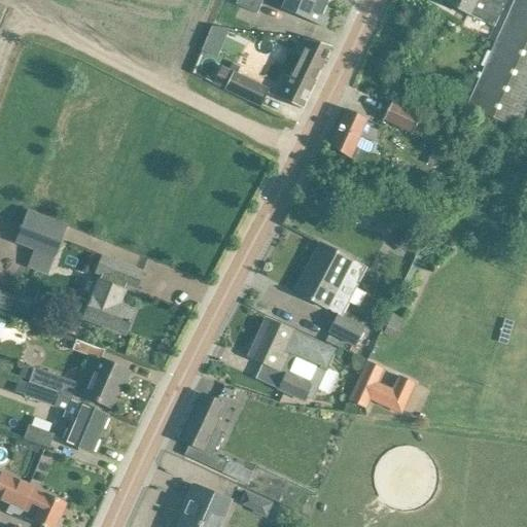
[(222,0),(256,14),(261,0),(222,0)]
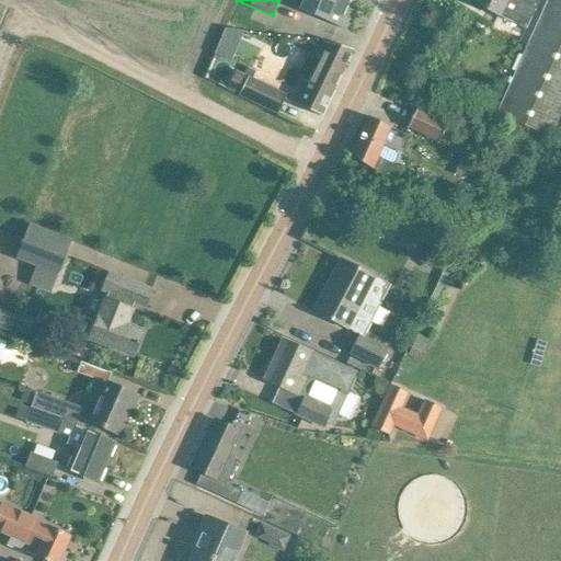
[(342,18),(347,4),(336,0),(302,0),(299,10),(344,30),(348,20),(342,18)]
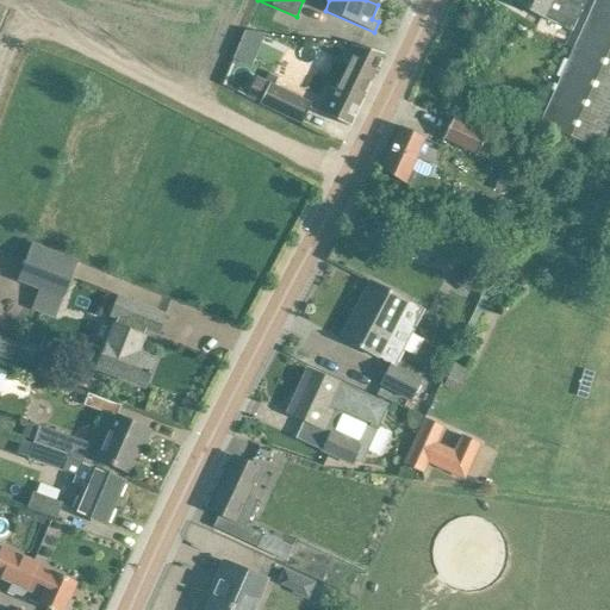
[(517,0),(515,5),(542,18),(543,17),(555,23),(555,24),(571,31),(585,0),(517,0)]
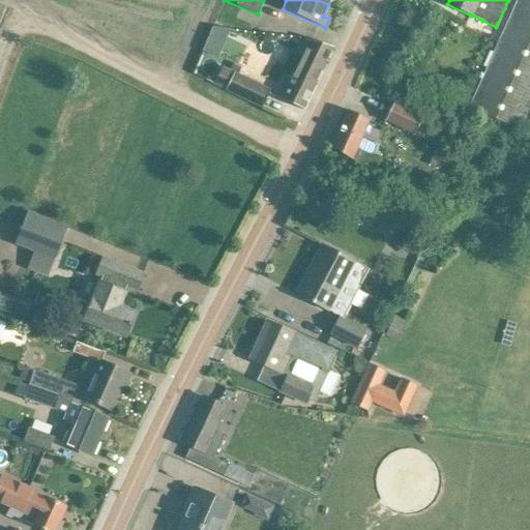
[(529,104),(529,0),(518,0),(470,109),(519,130),(529,104)]
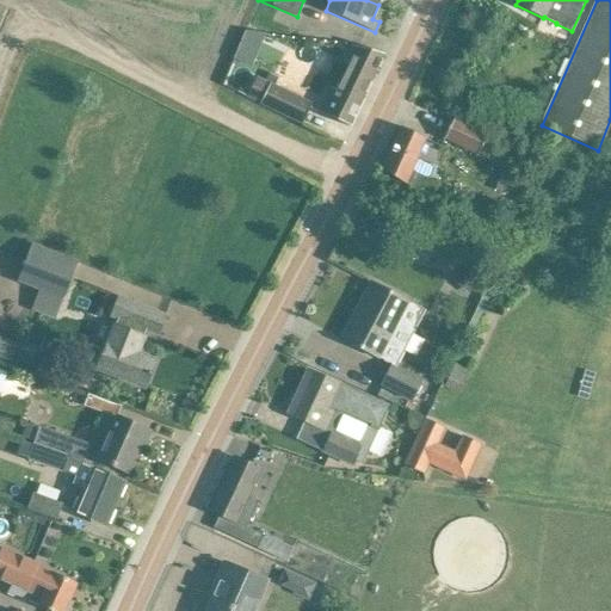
[(357,47),(346,44),(316,111),(326,115),(347,125),(375,71),(382,54),(357,47)]
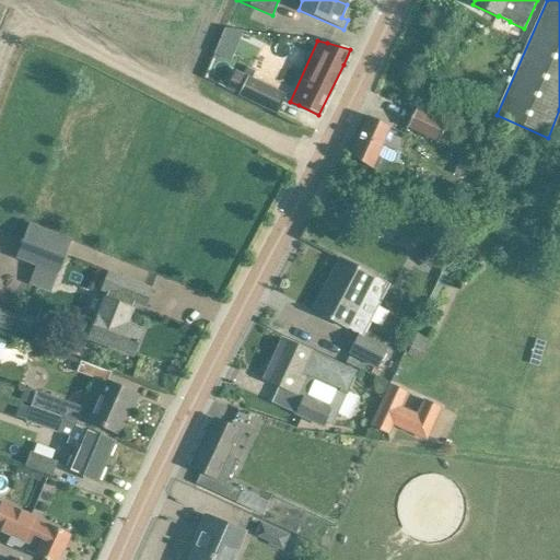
[(234,71),(224,90),(276,115),(277,113),(284,95),(234,71)]
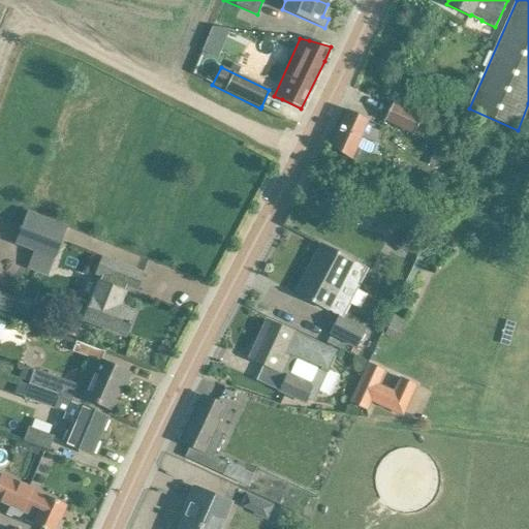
[(411,136),(421,117),(394,102),(383,122),(411,136)]
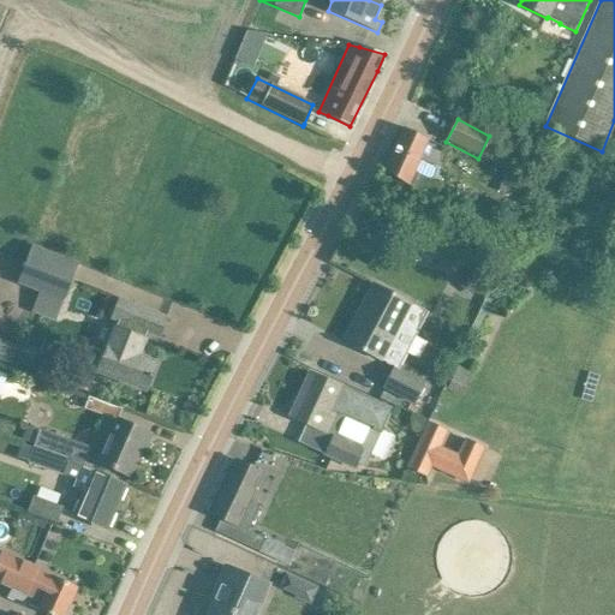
[(441,172),(418,160),(428,139),(404,129),(383,171),(407,183),(435,196),(441,183),(436,181),(441,172)]
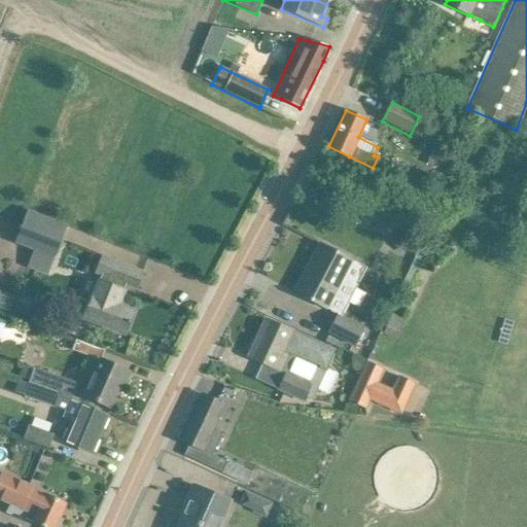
[(503,190),(508,191),(516,195),(521,178),(508,174),(503,190)]
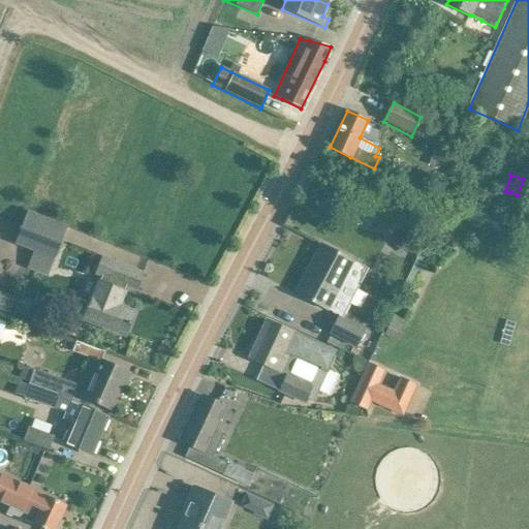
[(22,219),(11,248),(54,265),(65,236),(22,219)]
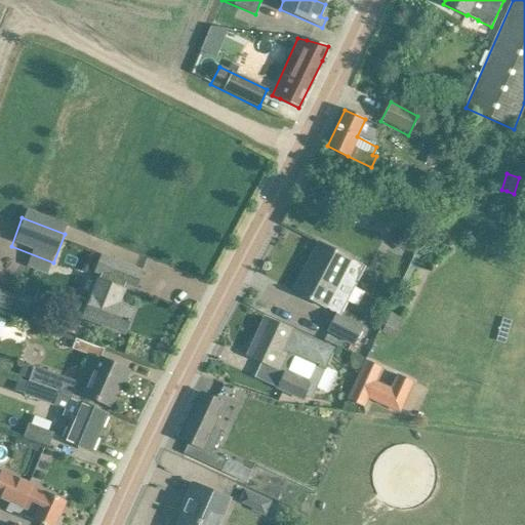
[(402,230),(392,241),(402,250),(412,239),(402,230)]
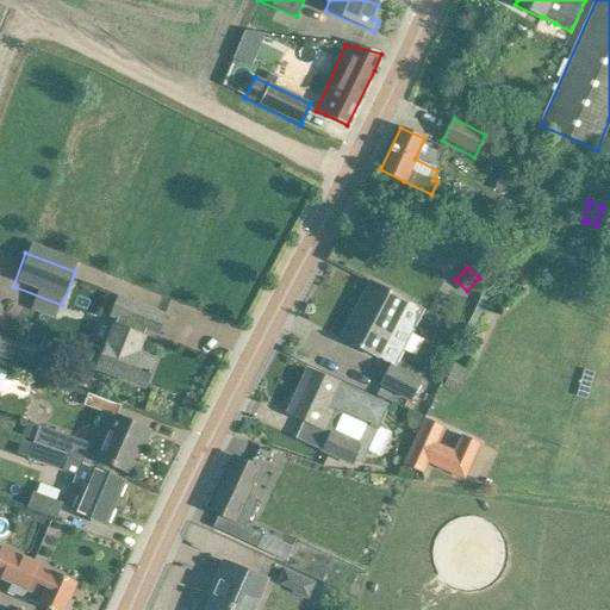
[(408,303),(369,281),(352,316),(355,317),(344,341),(390,365),(408,332),(394,327),(408,303)]
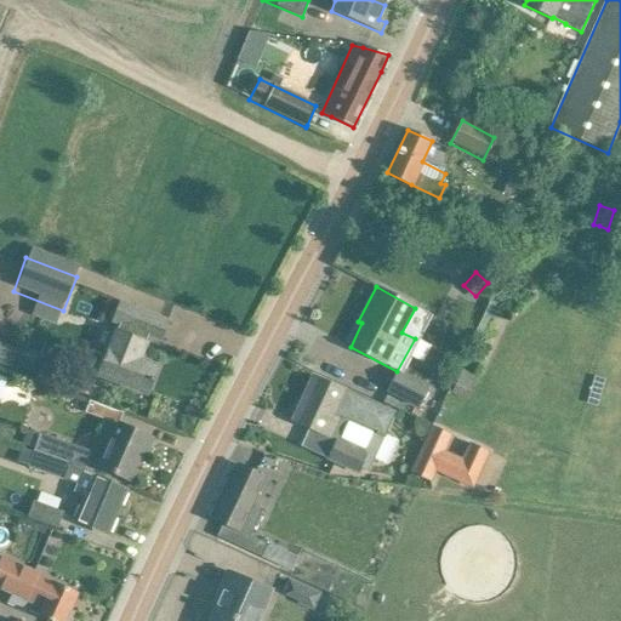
[(100,375),(146,393),(157,369),(138,360),(147,337),(161,342),(169,323),(135,309),(120,305),(113,325),(118,326),(100,375)]
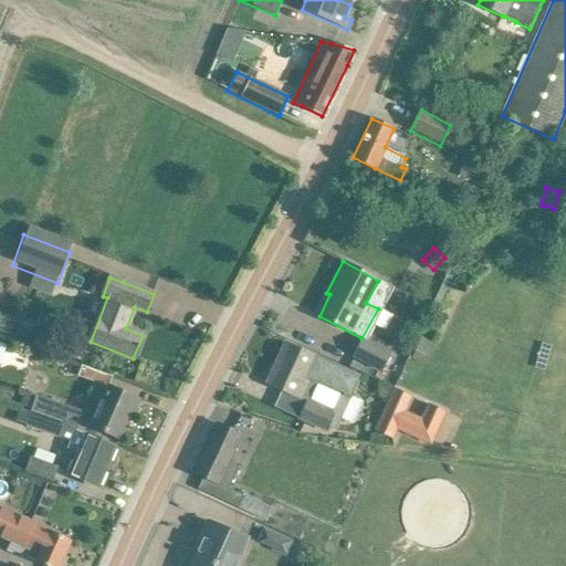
[(0,332),(11,336),(17,318),(0,312),(0,332)]
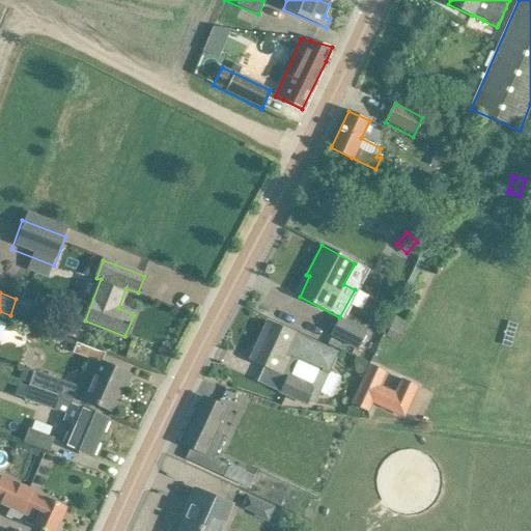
[(364,336),(366,331),(340,317),(331,336),(362,352),(368,338),(364,336)]
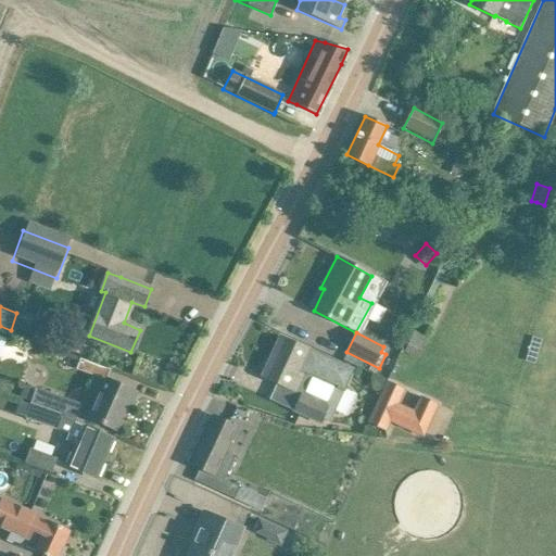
[(320,355),(301,346),(281,337),(263,378),(303,396),(297,412),(321,422),(323,420),(329,424),(353,370),(320,355)]
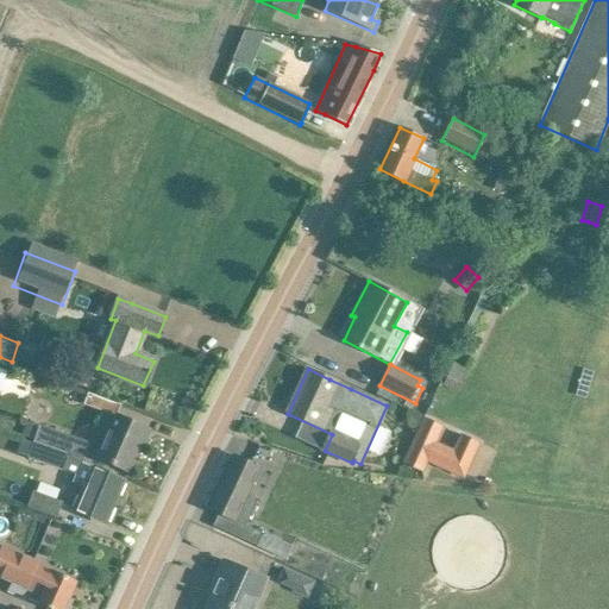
[(146,428),(124,419),(115,415),(114,418),(105,439),(93,433),(88,444),(38,427),(33,440),(33,443),(68,454),(69,451),(83,458),(86,454),(127,472),(146,428)]
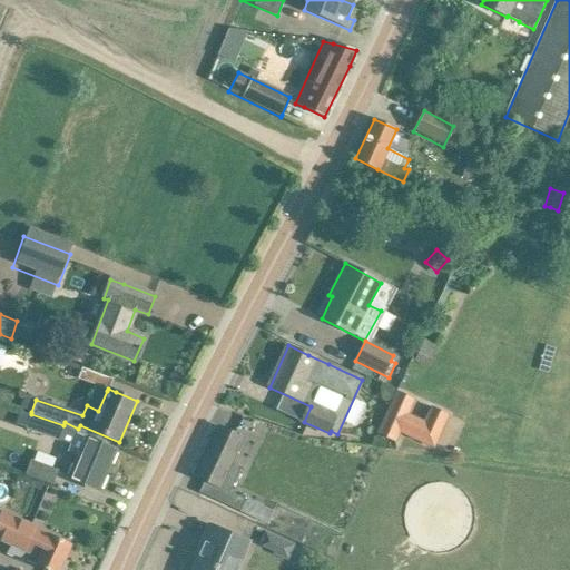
[(395,392),(376,434),(395,443),(399,434),(434,450),(449,415),(430,406),(423,421),(409,415),(414,401),(395,392)]
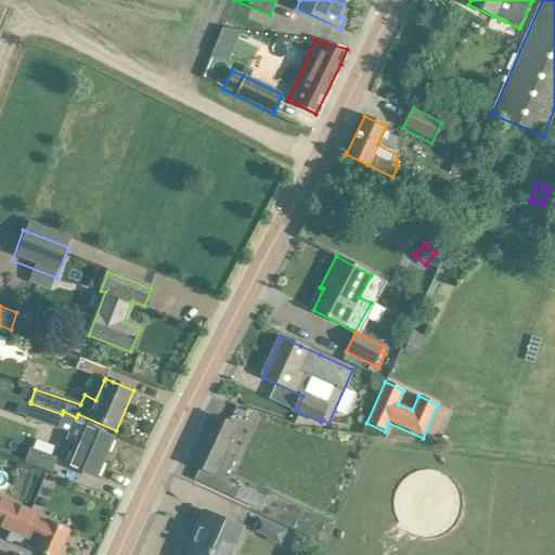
[(30,401),(35,389),(25,386),(21,398),(30,401)]
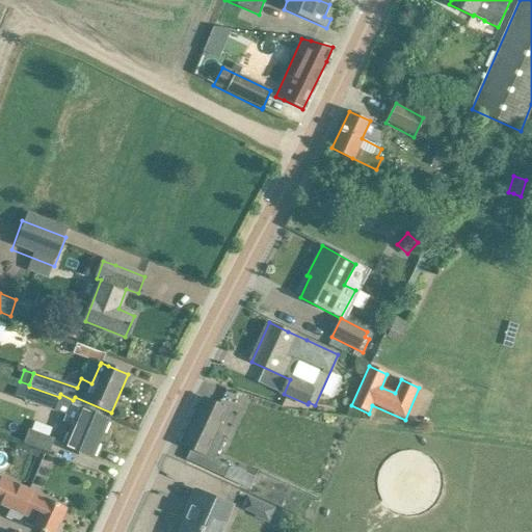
[(72,404),(73,400),(60,394),(59,397),(29,387),(24,400),(65,415),(62,422),(73,427),(64,447),(91,458),(107,420),(72,404)]
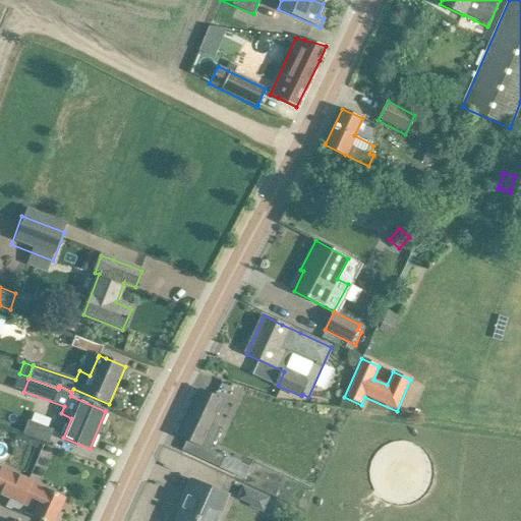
[(210,425),(221,400),(200,391),(178,436),(187,440),(181,451),(219,468),(224,457),(210,450),(219,429),(210,425)]
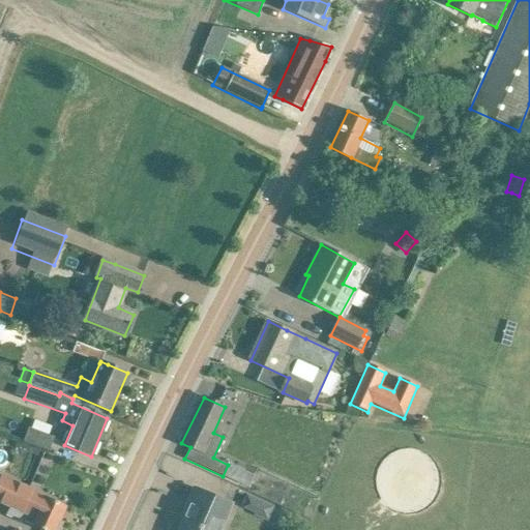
[(55,439),(28,428),(23,441),(50,452),(55,439)]
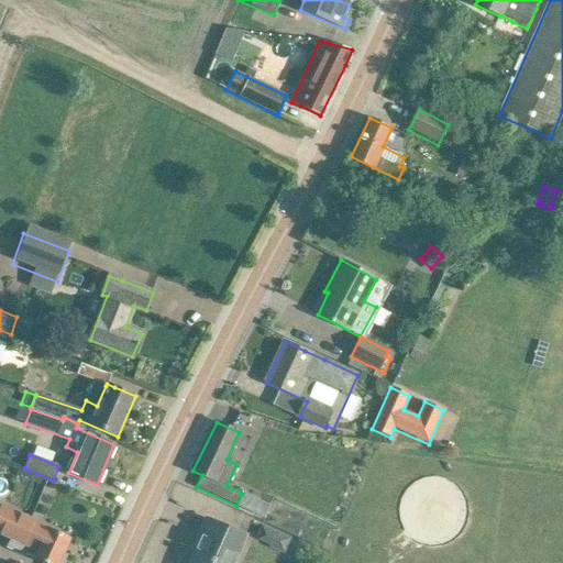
[(10,467),(3,482),(17,486),(22,473),(10,467)]
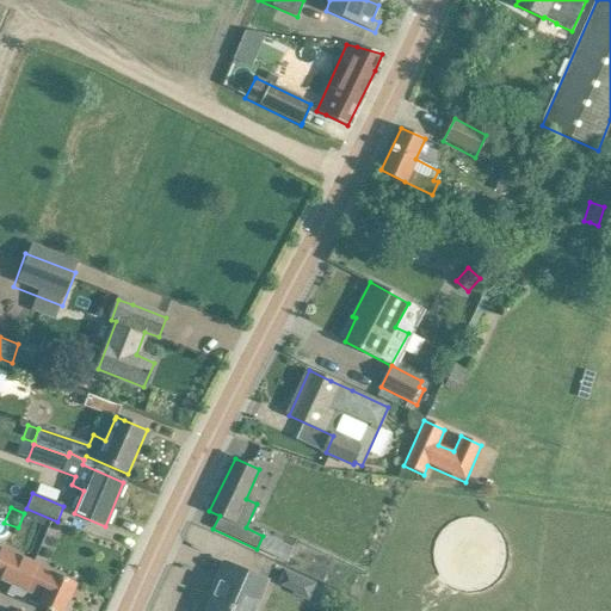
[(28,602),(37,606),(39,608),(47,610),(63,610),(76,584),(55,574),(1,550),(0,550),(0,579),(18,587),(18,588),(31,594),(28,602)]
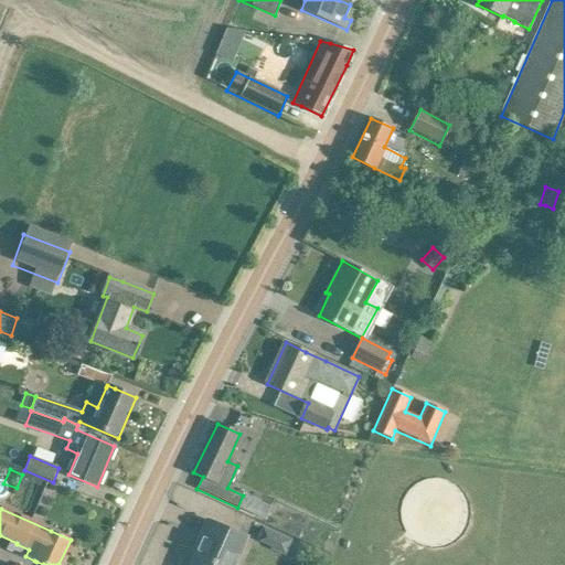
[(234,564),(246,537),(227,530),(208,521),(200,537),(202,539),(190,564),(234,564)]
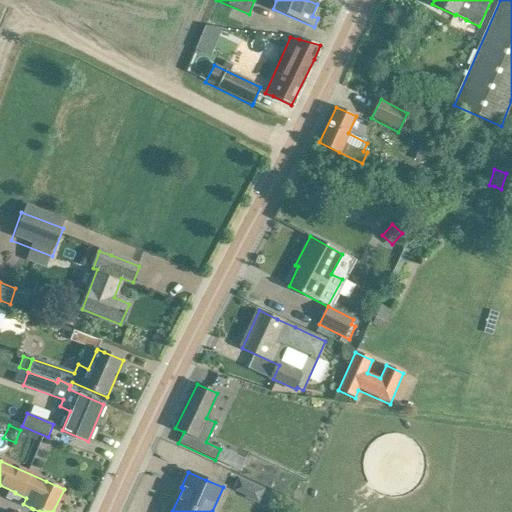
[(237,477),(232,488),(245,495),(244,497),(257,503),(258,501),(264,490),(237,477)]
